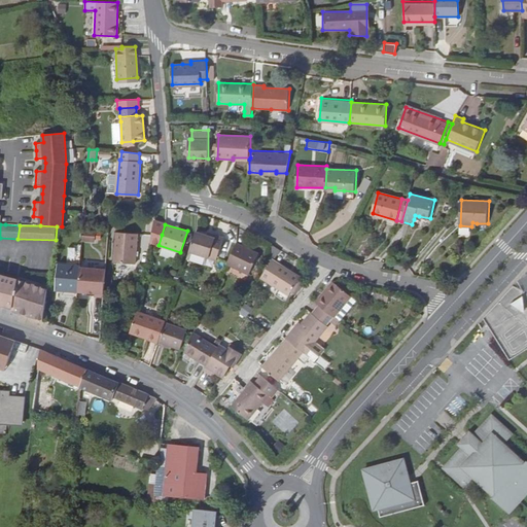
[(89,233),(81,235),(82,243),(102,239),(101,230),(89,232),(89,233)]
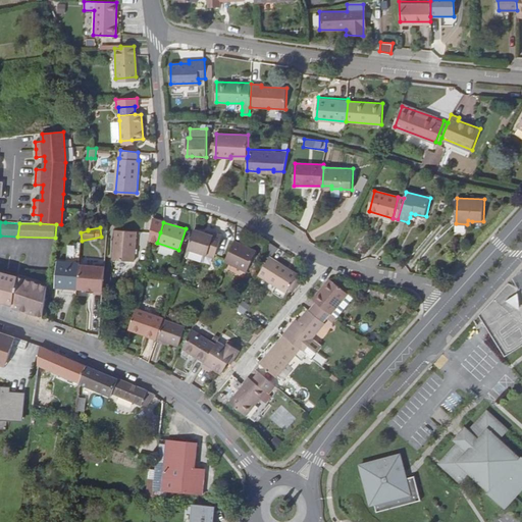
[(205,231),(194,228),(188,247),(215,256),(222,233),(214,230),(213,235),(205,231)]
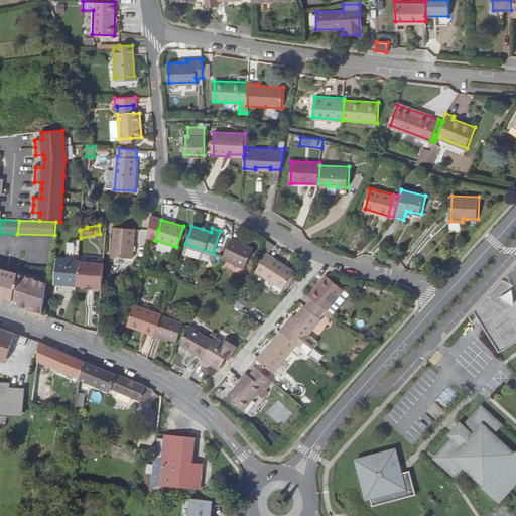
[(114,227),(112,257),(132,259),(134,229),(114,227)]
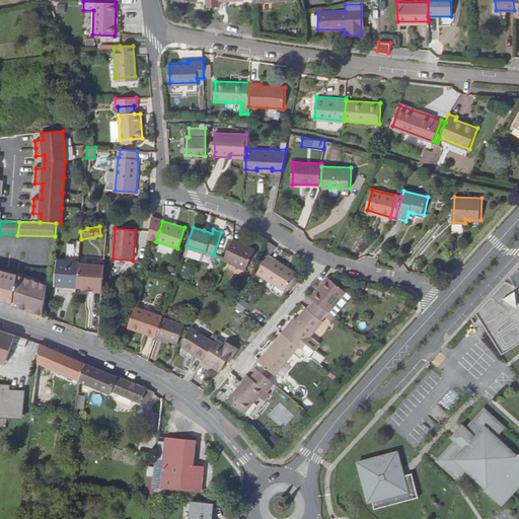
[(255,249),(233,238),(223,258),(245,270),(255,249)]
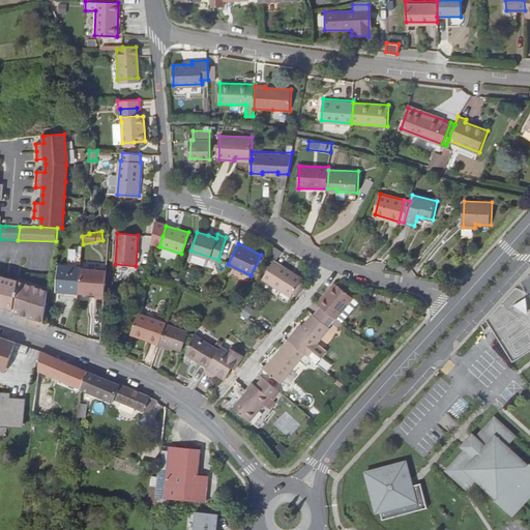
[(301,278),(273,261),(263,276),(285,291),(291,295),(294,291),(299,282),(301,278)]
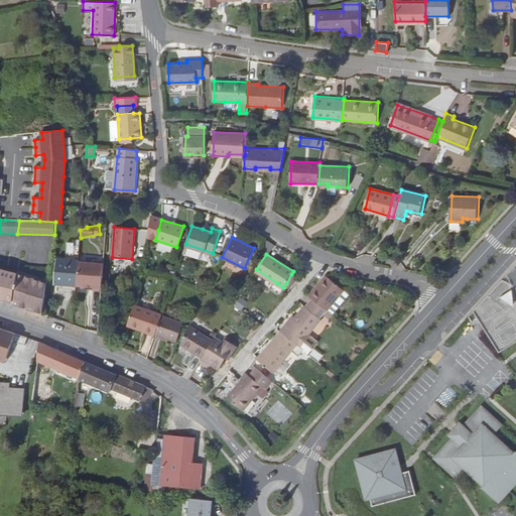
[(78,261),(78,258),(57,256),(54,282),(76,284),(78,261)]
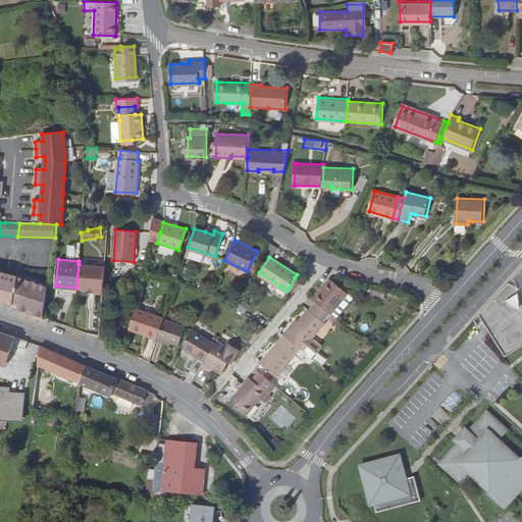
[(79,264),(76,288),(86,289),(93,289),(93,291),(93,292),(102,293),(104,263),(95,262),(95,265),(79,264)]
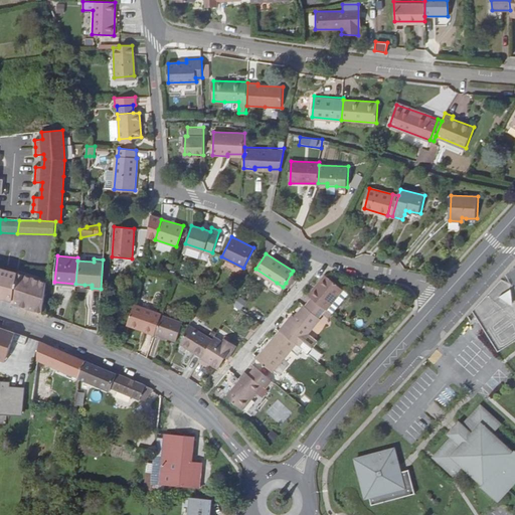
[(8,302),(12,273),(0,270),(0,299),(3,300),(8,302)]
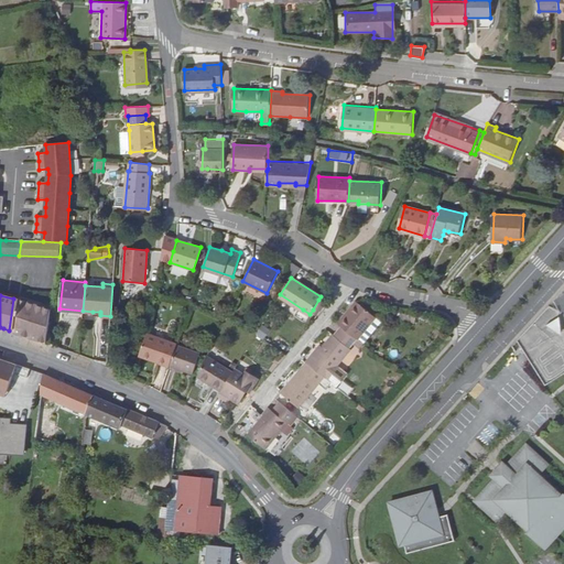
[(49,344),(52,310),(13,299),(9,331),(14,332),(29,337),(49,344)]
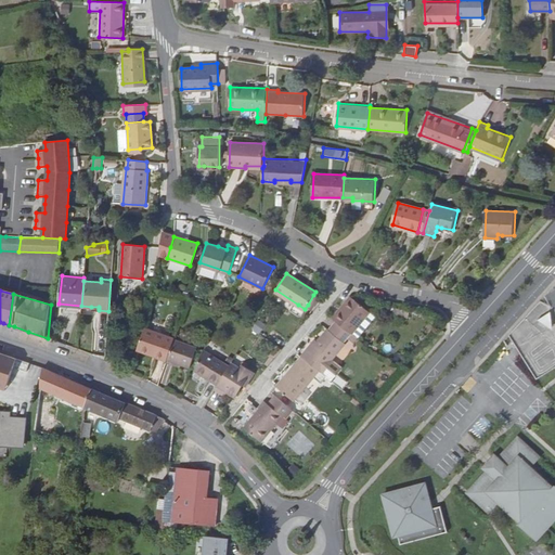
[(319,298),(313,295),(308,305),(312,308),(319,298)]
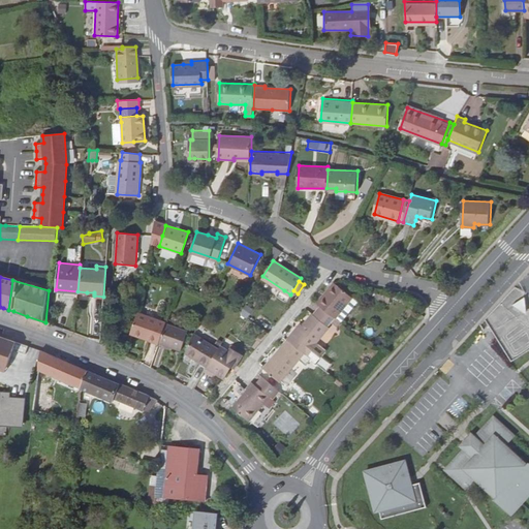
[(352,298),(334,282),(325,291),(316,303),(332,314),(337,317),(352,298)]
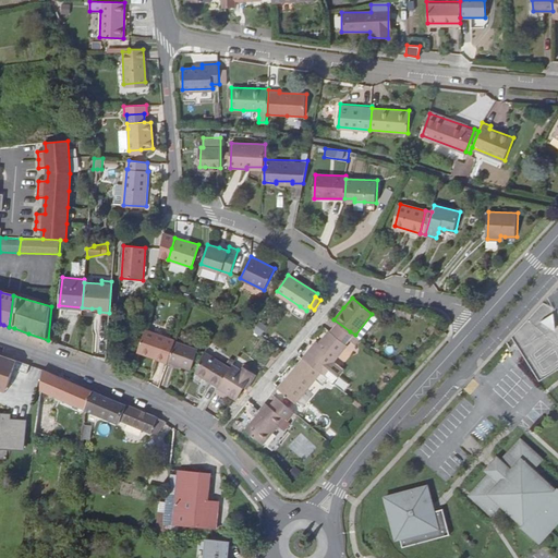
[(557,310),(544,303),(510,339),(535,378),(557,363),(557,310)]
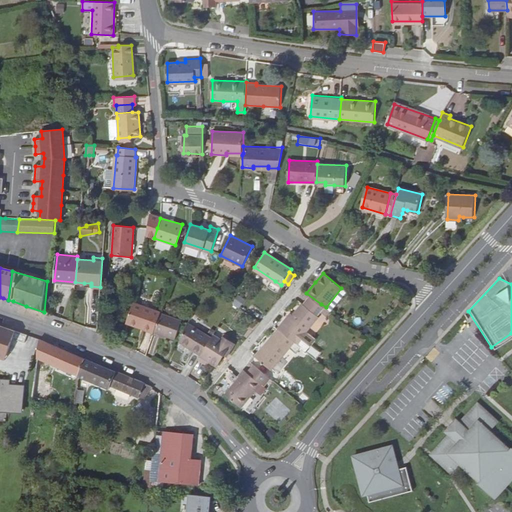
[(147,317),(146,320),(157,323),(160,314),(164,303),(134,293),(129,312),(147,317)]
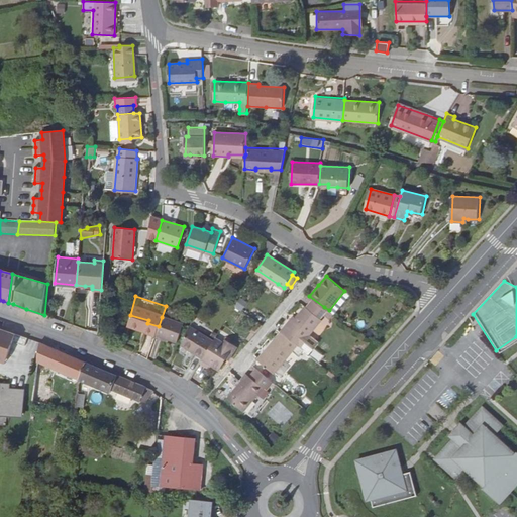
[(241,311),(246,302),(239,298),(234,306),(241,311)]
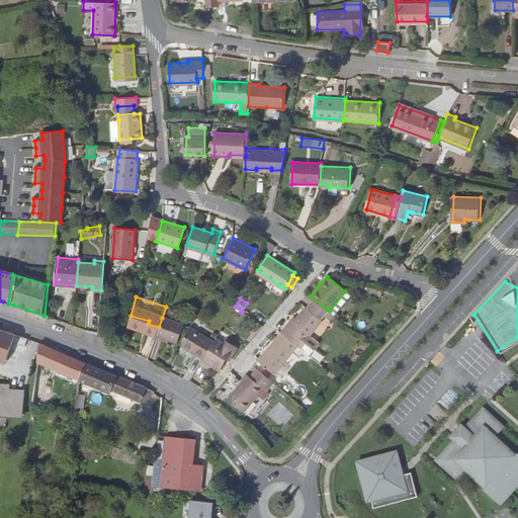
[(298,345),(300,347),(323,321),(307,307),(297,318),(284,335),(298,345)]
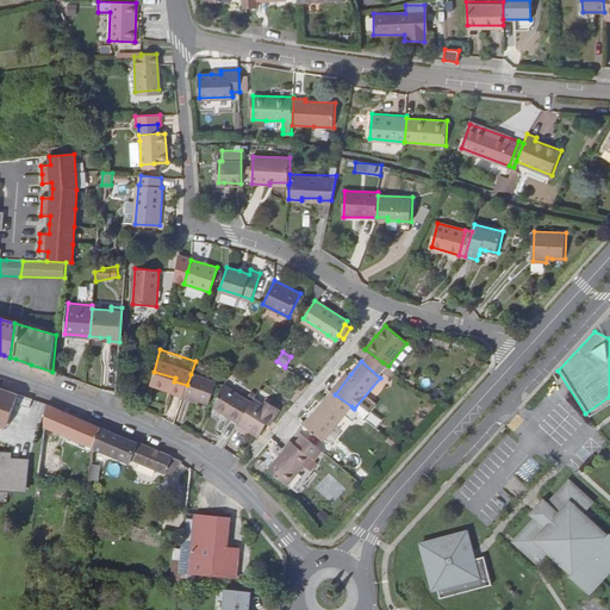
[(299,388),(303,392),(310,384),(293,372),(290,377),(302,385),(299,388)]
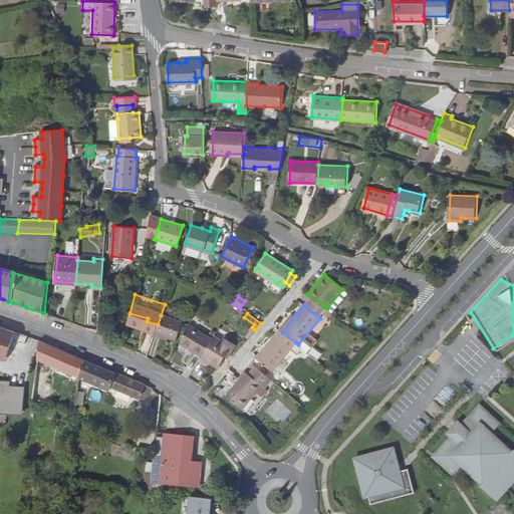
[(292,313),(288,318),(279,329),(282,332),(295,315),(292,313)]
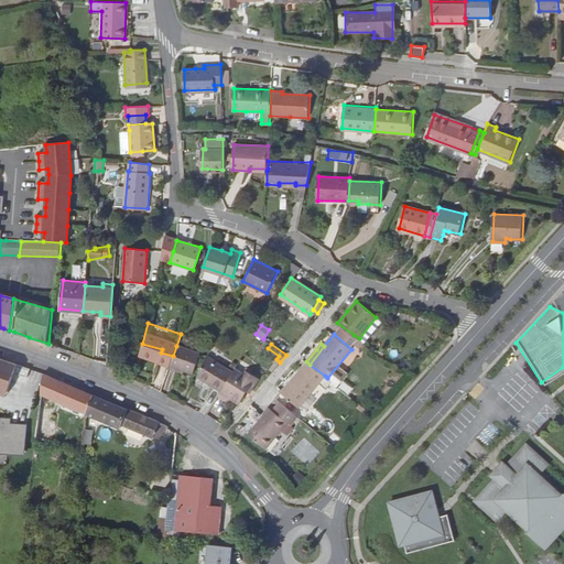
[(181,370),(197,376),(207,356),(176,346),(173,356),(170,366),(181,370)]
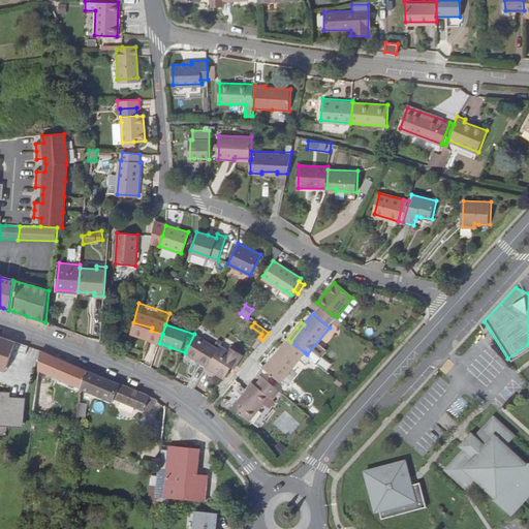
[(185,352),(209,366),(219,348),(194,334),(185,352)]
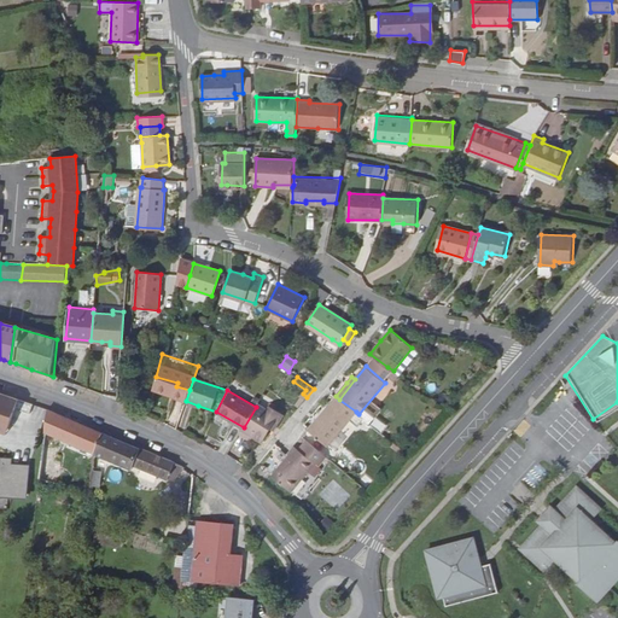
[(0,431),(6,433),(19,400),(0,392),(0,431)]
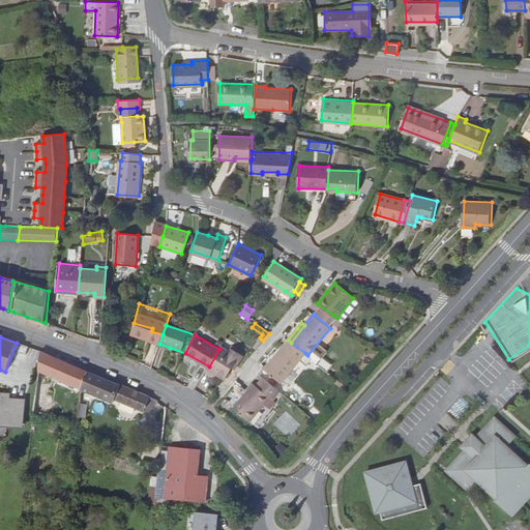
[(283,346),(266,367),(265,369),(282,383),(300,360),(305,353),(291,343),(288,340),(283,346)]
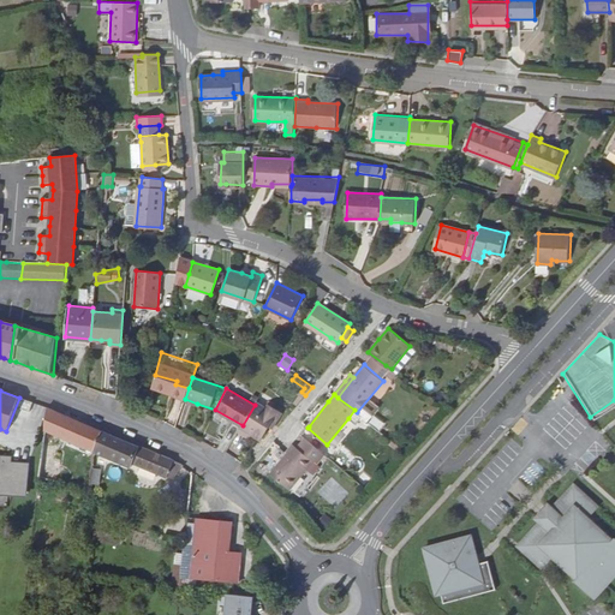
[(614,400),(590,417),(591,422),(614,406),(614,400)]
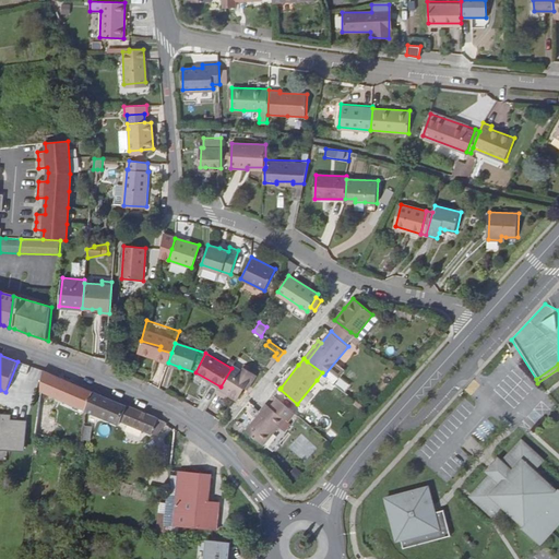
[(221,387),(218,389),(237,400),(253,372),(244,368),(241,371),(233,366),(232,368),(221,387)]
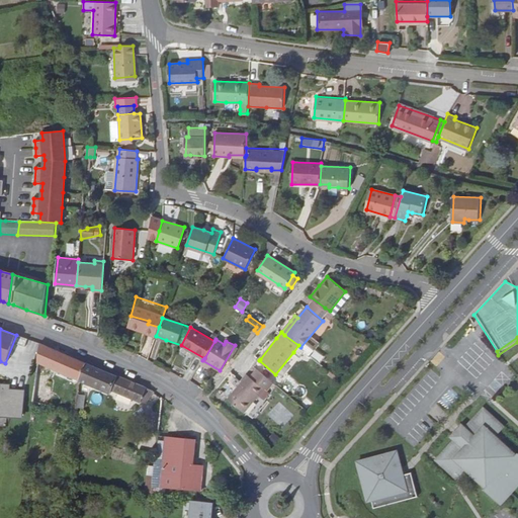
[(82,379),(88,362),(69,355),(41,344),(34,402),(47,405),(50,387),(45,386),(45,382),(47,382),(49,373),(47,372),(48,365),(56,368),(77,376),(82,379)]
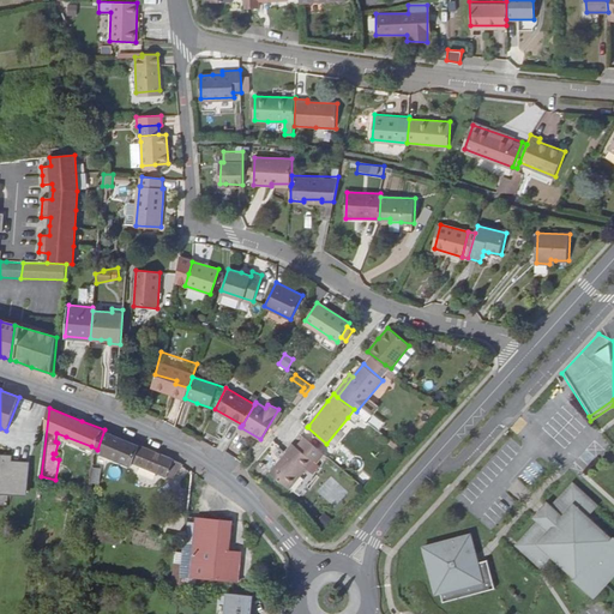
[(369,422),(381,429),(385,421),(373,415),(369,422)]
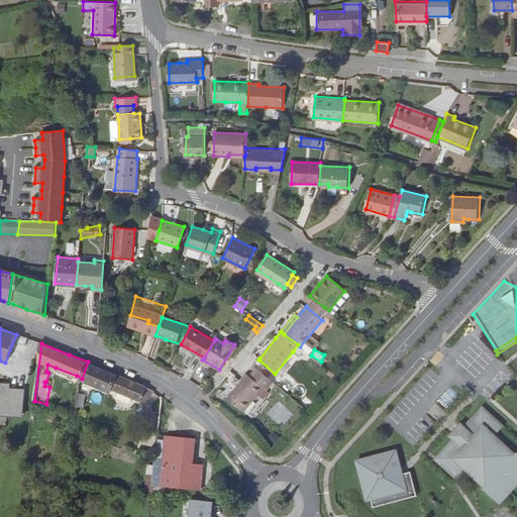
[(118,374),(95,365),(88,362),(82,379),(95,384),(106,388),(112,391),(114,387),(140,399),(144,392),(149,394),(152,388),(118,374)]
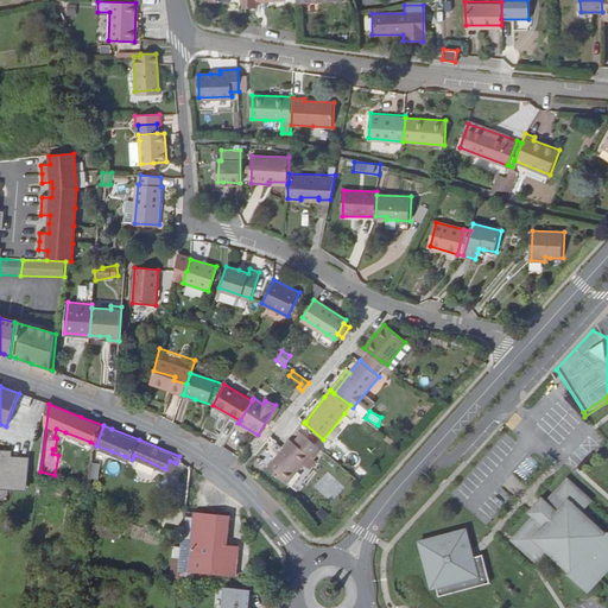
[(290,438),(284,447),(285,448),(267,469),(286,485),(310,455),(315,458),(322,449),(303,434),(296,443),(290,438)]
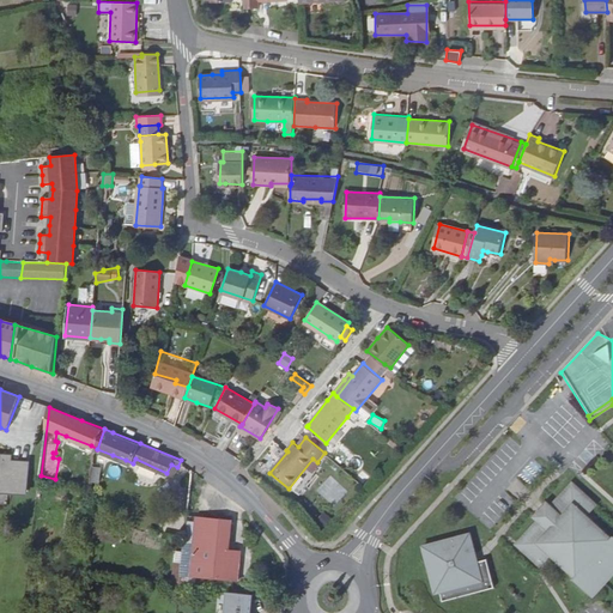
[(0,485),(10,486),(8,491),(28,492),(29,462),(11,461),(12,455),(0,454),(0,485)]
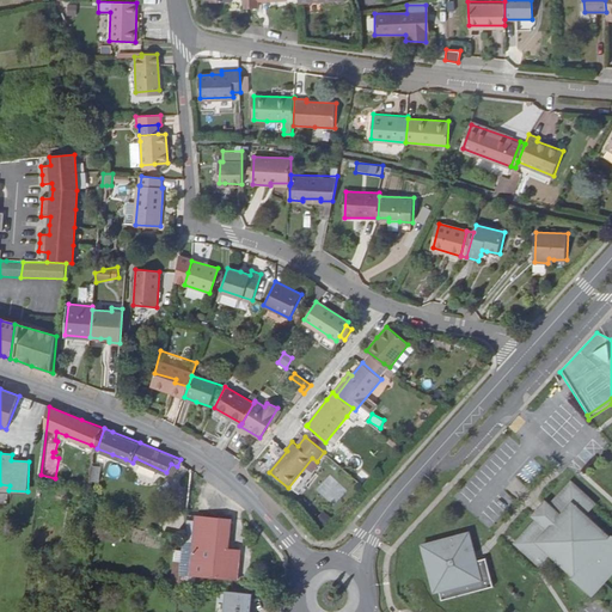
[(534,524),(514,545),(539,569),(550,557),(575,580),(571,583),(591,600),(593,597),(611,576),(611,538),(587,515),(595,505),(570,483),(551,505),(546,501),(530,519),(534,524)]
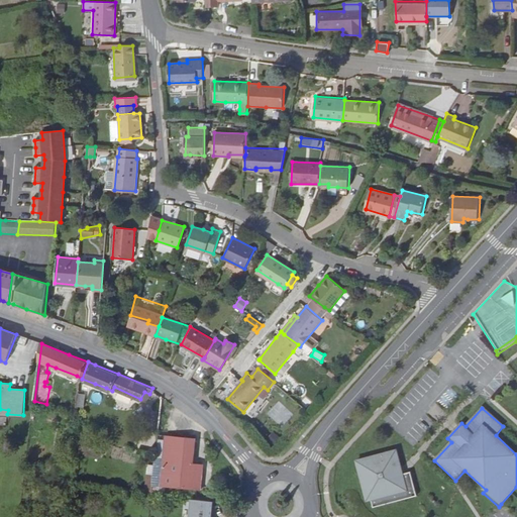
[(165,436),(159,486),(200,490),(202,463),(193,462),(195,440),(165,436)]
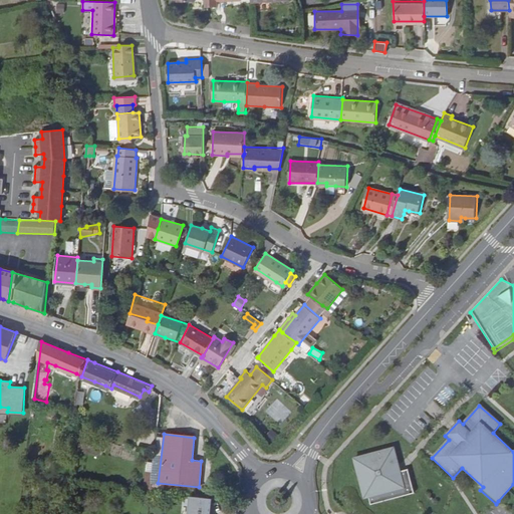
[(97,452),(99,437),(80,435),(79,449),(97,452)]
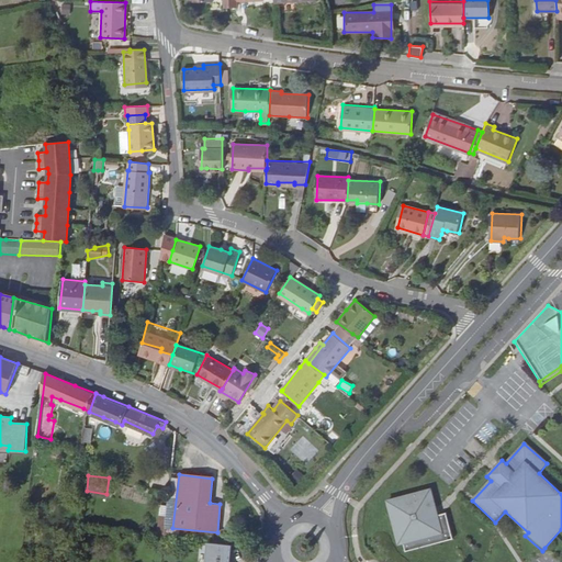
[(429,492),(386,502),(396,544),(401,543),(403,552),(451,541),(445,515),(434,517),(431,509),(434,509),(429,492)]
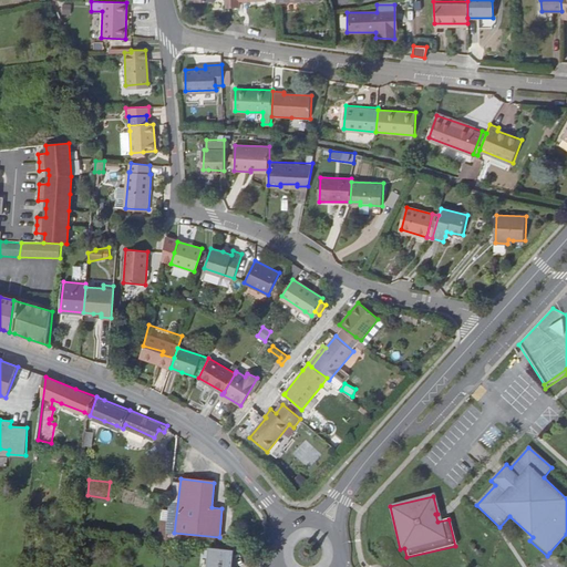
[(218,549),(212,548),(209,566),(232,566),(235,550),(218,549)]
